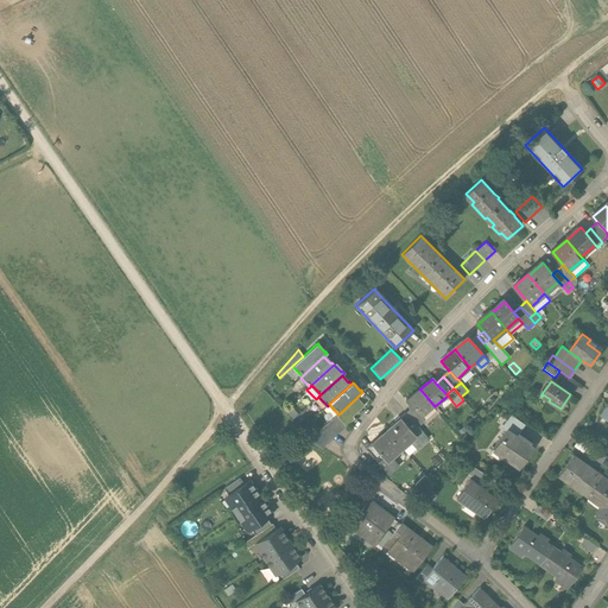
[(413,409),(420,417),(434,405),(420,390),(407,401),(413,409)]
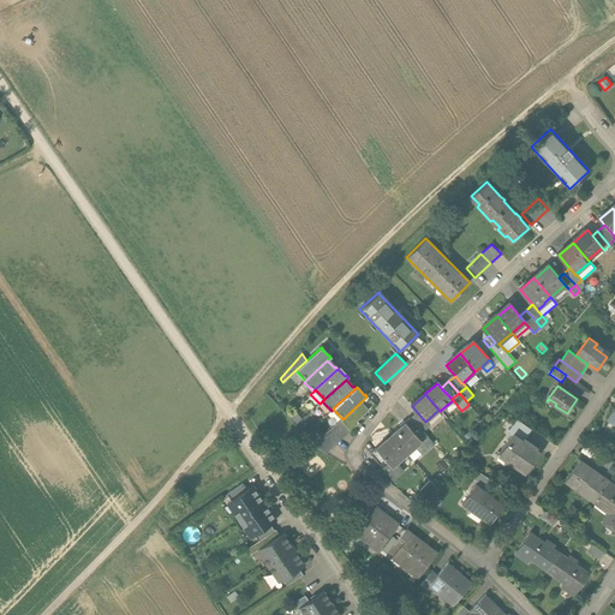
[(340,422),(348,433),(358,424),(357,423),(369,411),(360,402),(342,419),(340,422)]
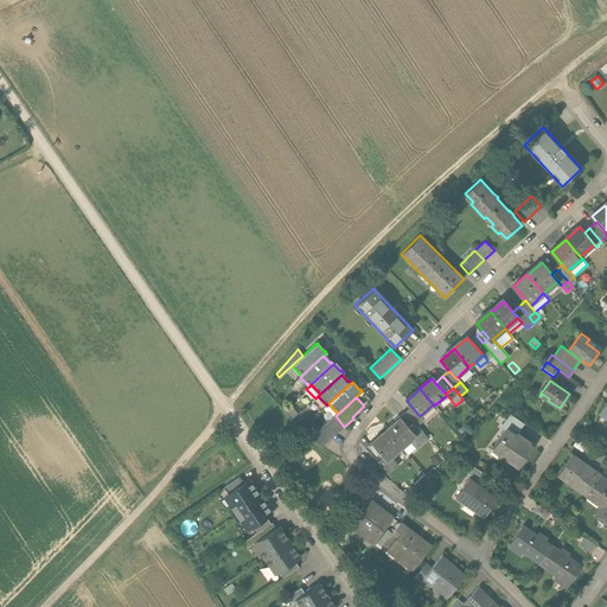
[(289,404),(283,410),(292,420),(299,414),(289,404)]
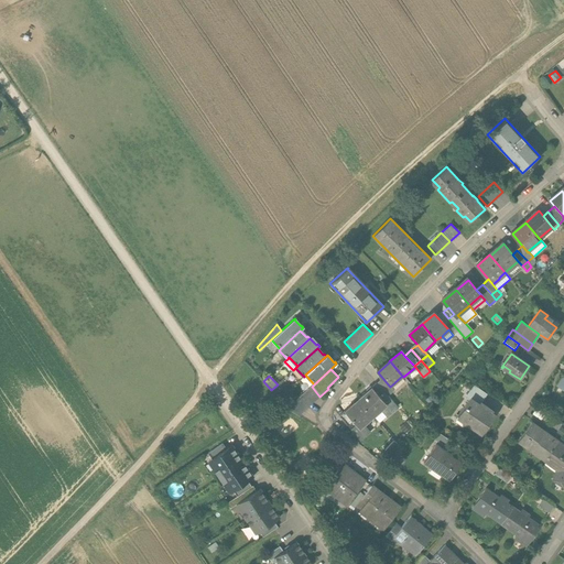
[(383,392),(388,397),(393,391),(390,387),(383,379),(377,384),(383,392)]
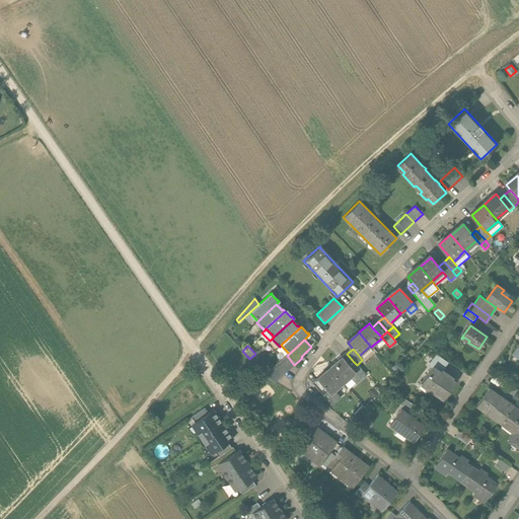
[(349,365),(353,361),(347,354),(343,358),(349,365)]
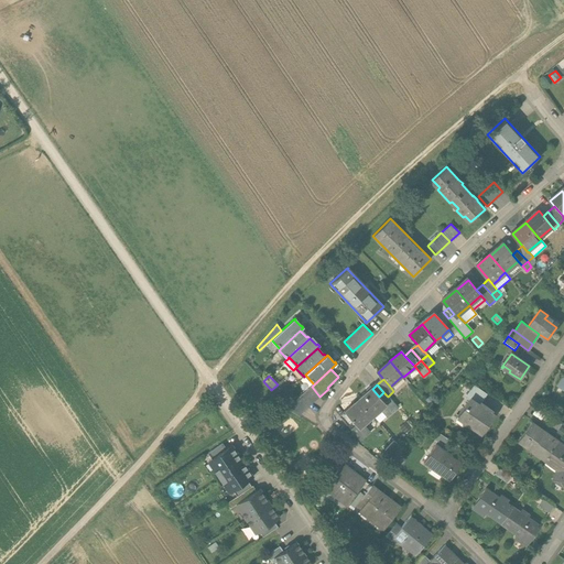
[(470,399),(478,405),(479,403),(486,393),(475,386),(467,397),(470,399)]
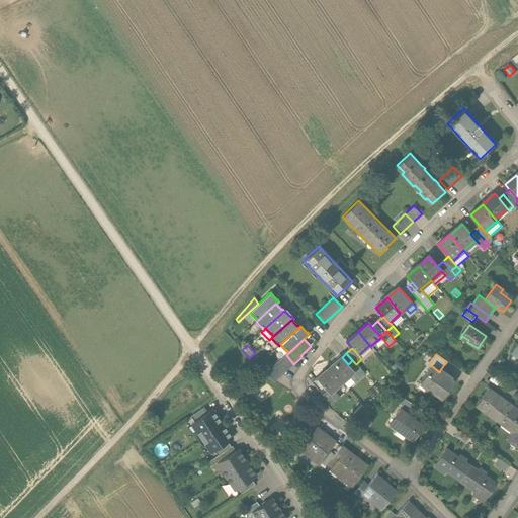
[(278,361),(286,370),(293,364),(286,355),(278,361)]
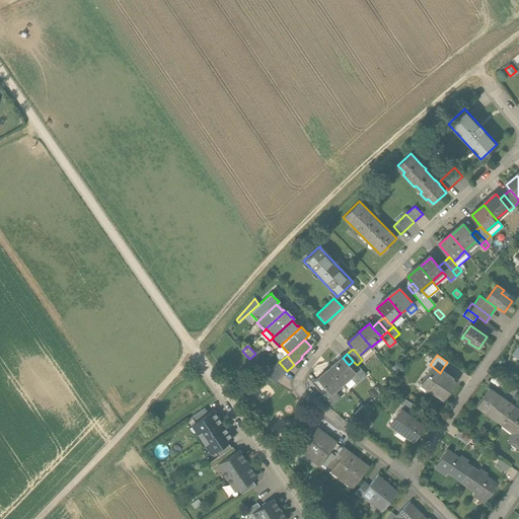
[(349,365),(343,358),(330,368),(343,383),(350,377),(356,372),(349,365)]
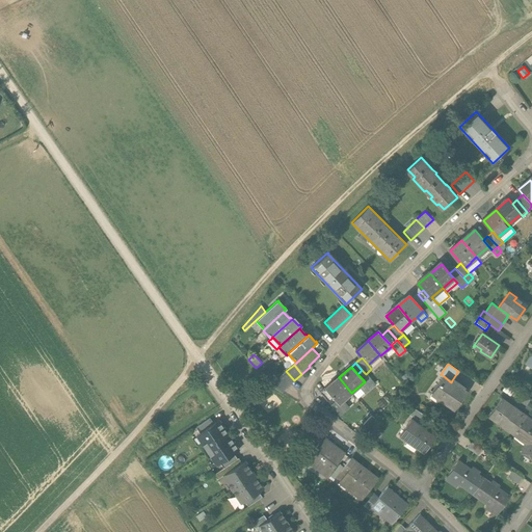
[(365,381),(358,387),(363,392),(365,394),(375,384),(366,374),(362,370),(357,374),(365,381)]
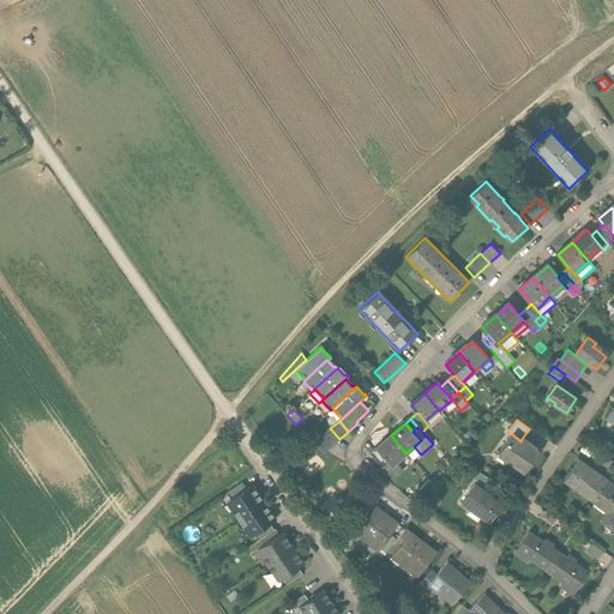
[(325,434),(335,444),(339,439),(330,428),(325,434)]
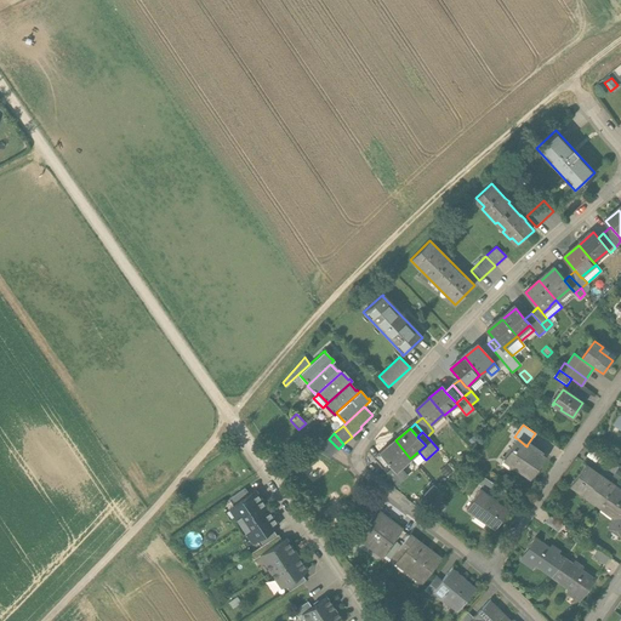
[(308,439),(317,449),(322,445),(312,434),(308,439)]
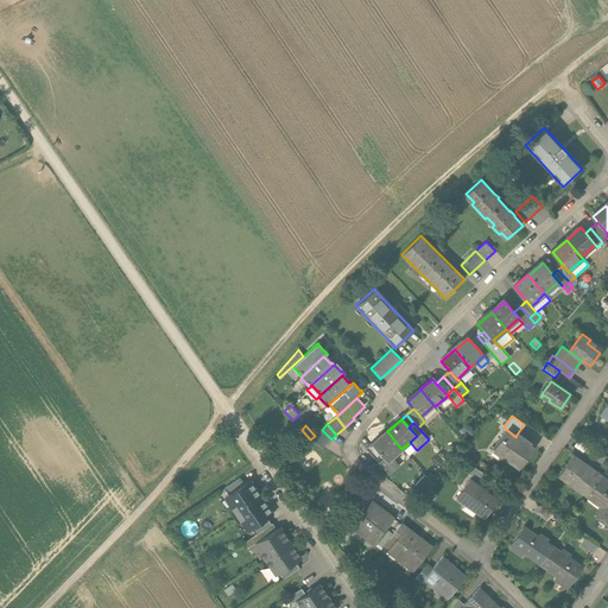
[(317,435),(327,444),(331,439),(322,430),(317,435)]
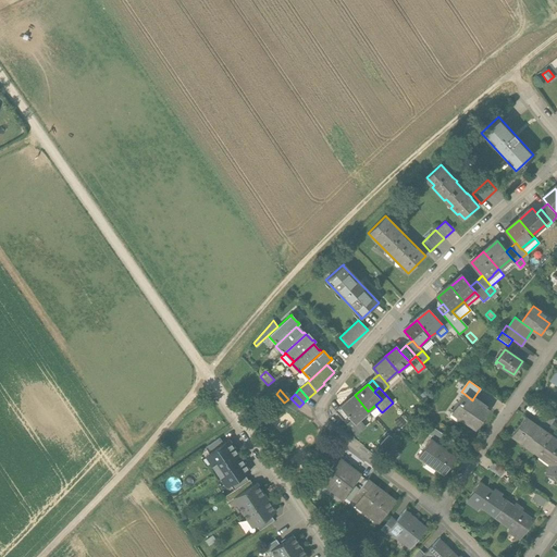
[(472,400),(465,394),(452,412),(460,419),(461,418),(475,426),(487,410),(484,408),(485,406),(473,398),(472,400)]
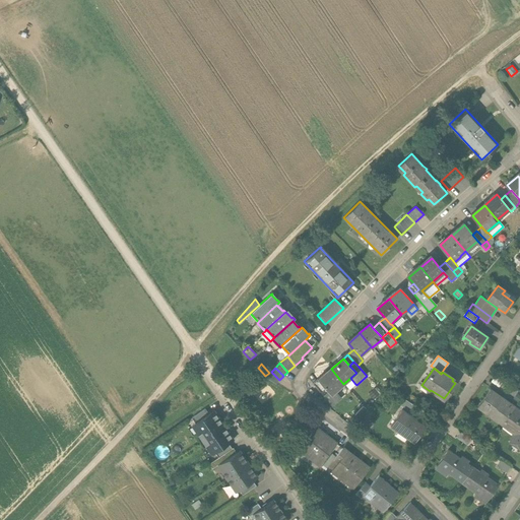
[(334,392),(343,384),(331,369),(330,369),(318,380),(326,389),(328,392),(324,396),(332,406),(340,398),(334,392)]
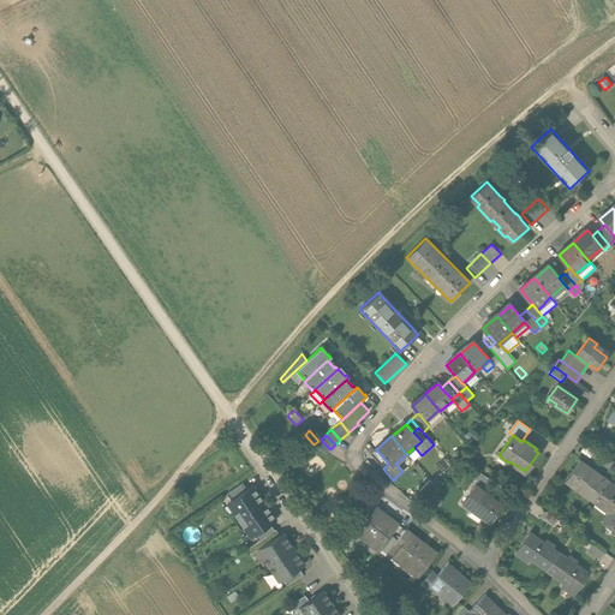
[(326,454),(330,449),(321,440),(318,441),(314,445),(317,449),(326,454)]
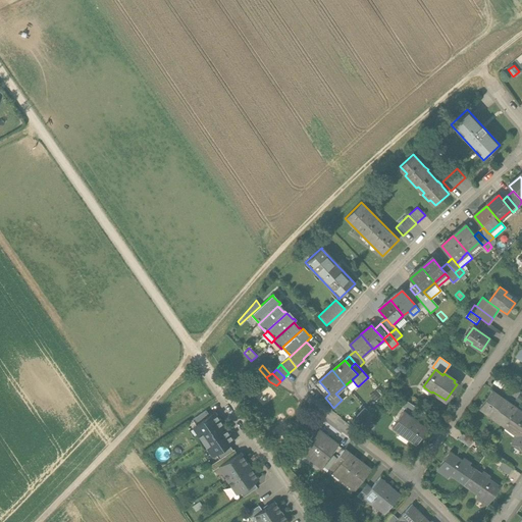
[(498,376),(492,382),(502,389),(506,382),(498,376)]
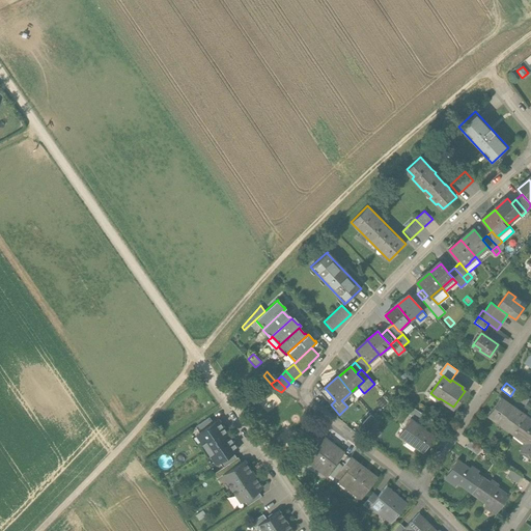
[(358,386),(351,392),(356,397),(362,391),(358,386)]
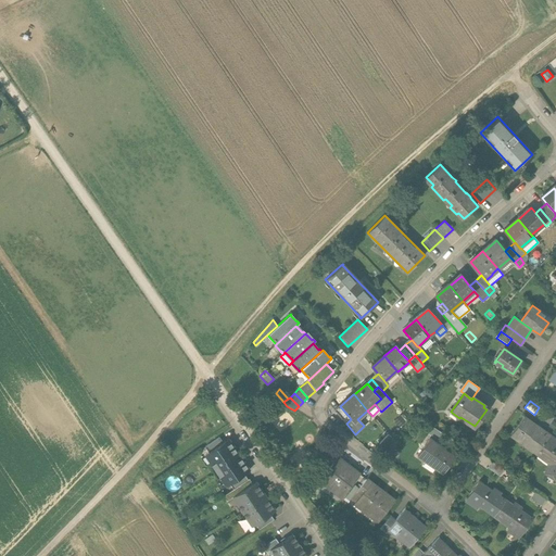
[(343,420),(349,416),(340,406),(335,411),(343,420)]
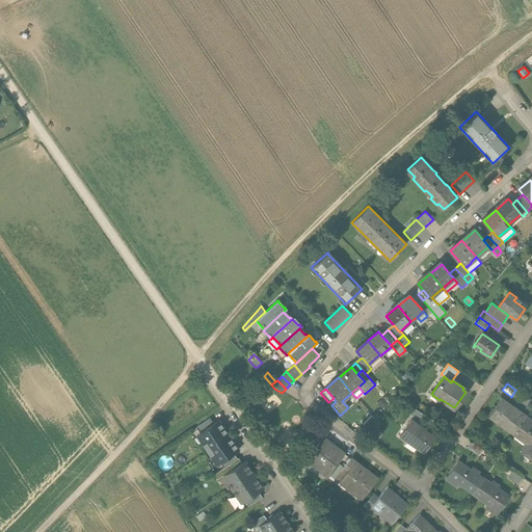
[(382,397),(377,404),(382,409),(389,403),(382,397)]
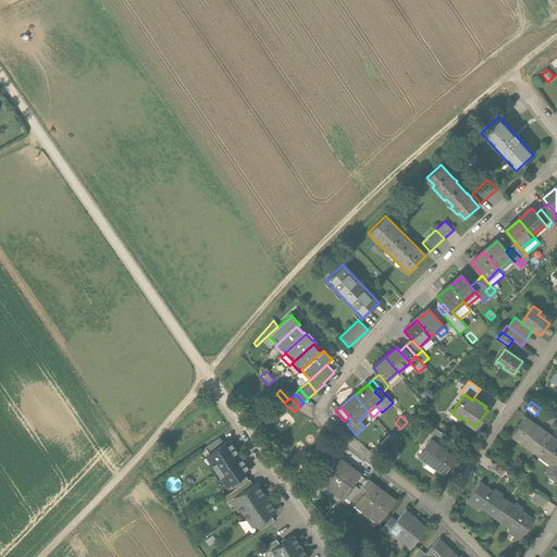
[(552,436),(525,418),(512,437),(539,456),(540,454),(552,437),(552,436)]
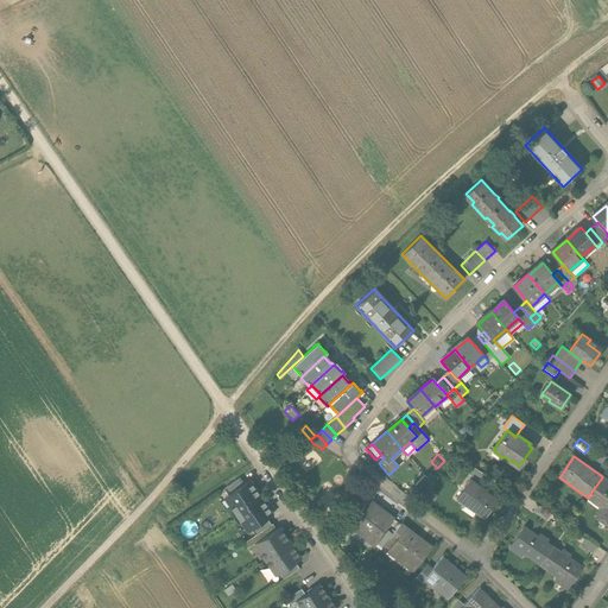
[(467,473),(481,482),(485,475),(472,467),(467,473)]
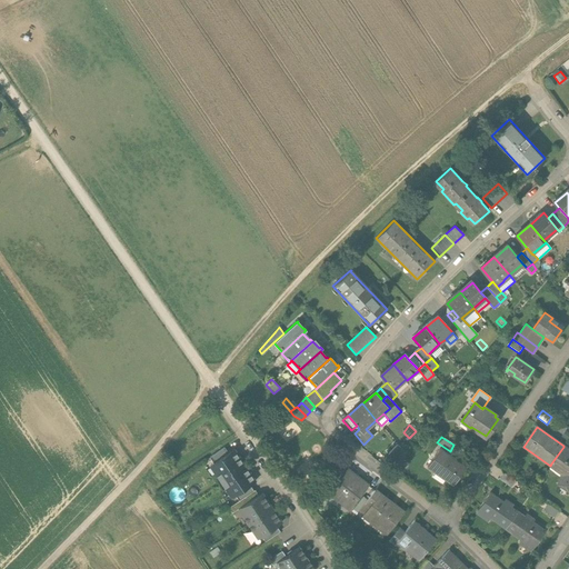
[(397,445),(388,455),(393,459),(401,449),(397,445)]
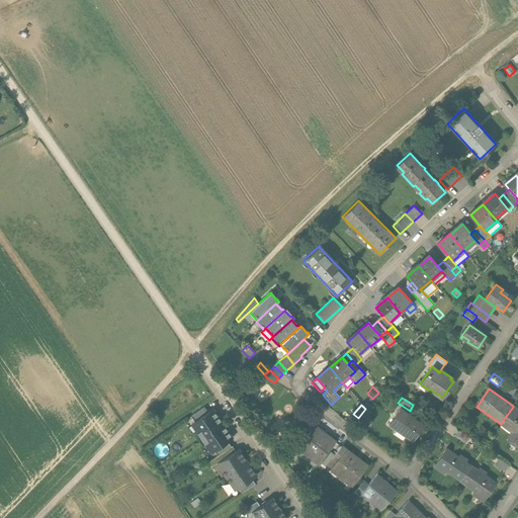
[(517,410),(513,407),(502,422),(514,430),(513,431),(517,434),(517,410)]
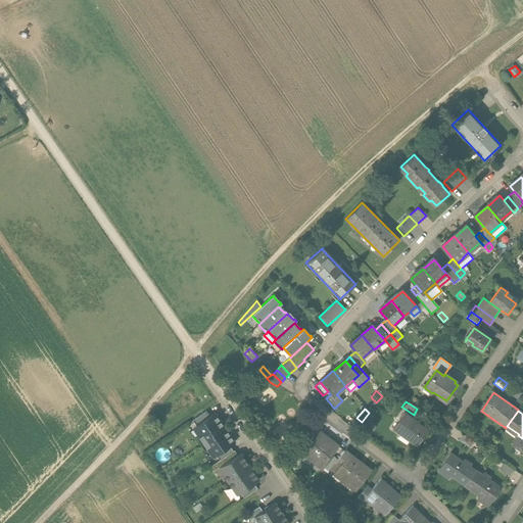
[(196,426),(209,417),(206,412),(193,421),(196,426)]
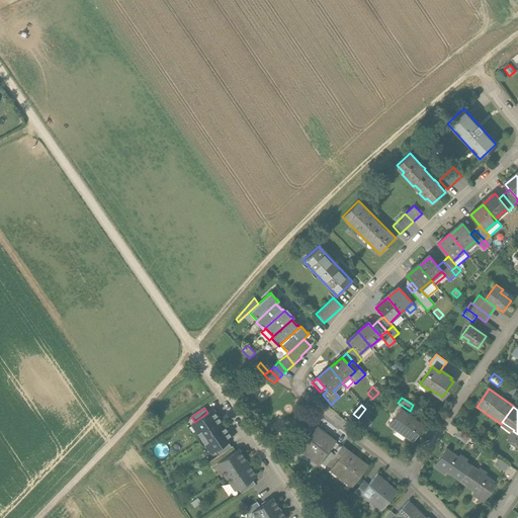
[(424,425),(400,408),(389,425),(412,441),(424,425)]
